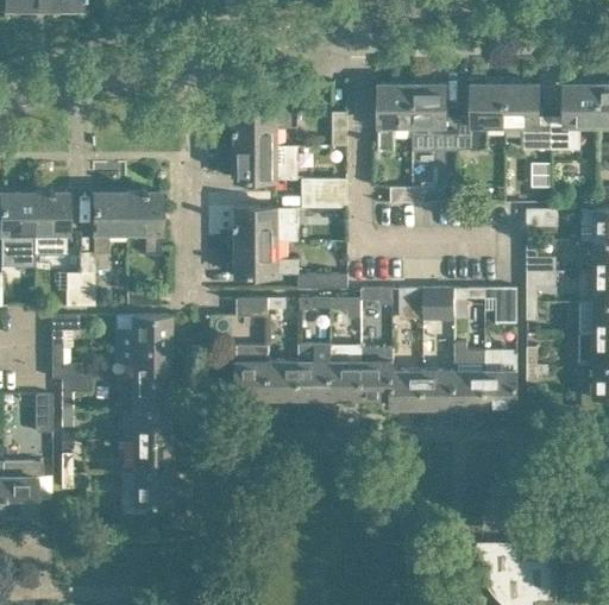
[(5,0),(5,11),(81,11),(81,0),(5,0)]
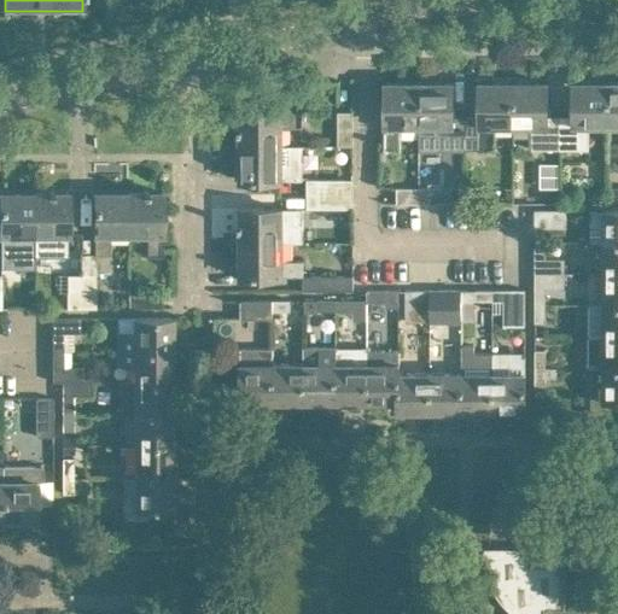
[(617,85),(606,86),(606,129),(617,128),(617,85)]
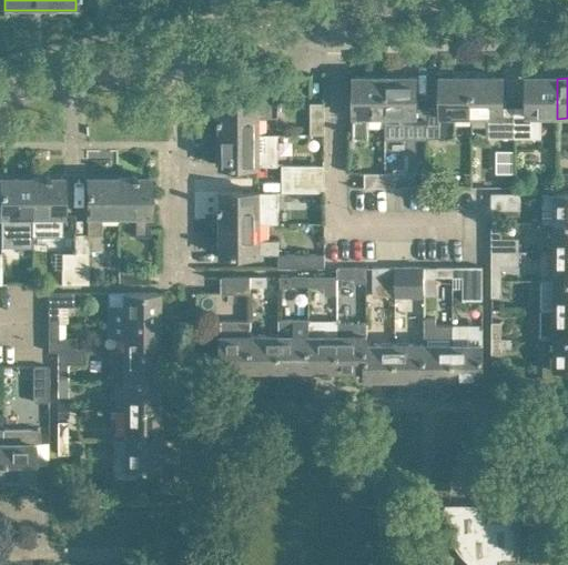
[(367,118),(384,118),(383,79),(354,79),(354,140),(367,140),(367,118)]
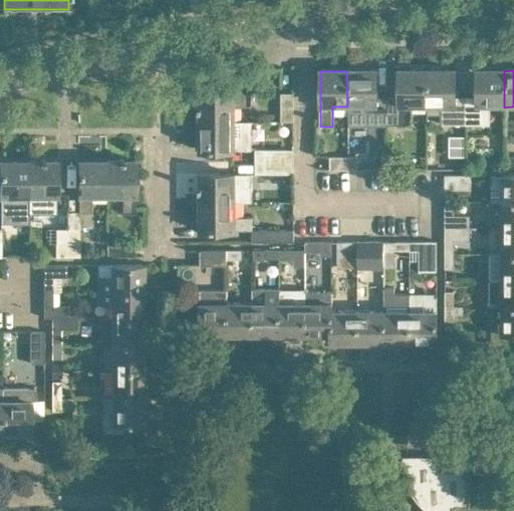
[(376,71),(346,71),(347,106),(364,106),(364,126),(388,126),(387,98),(376,98),(376,71)]
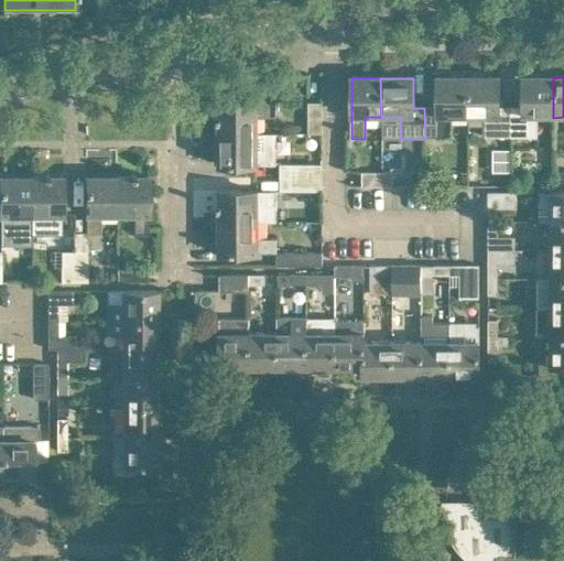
[(437,108),(424,108),(425,139),(452,139),(452,118),(468,118),(468,78),(437,78),(437,108)]
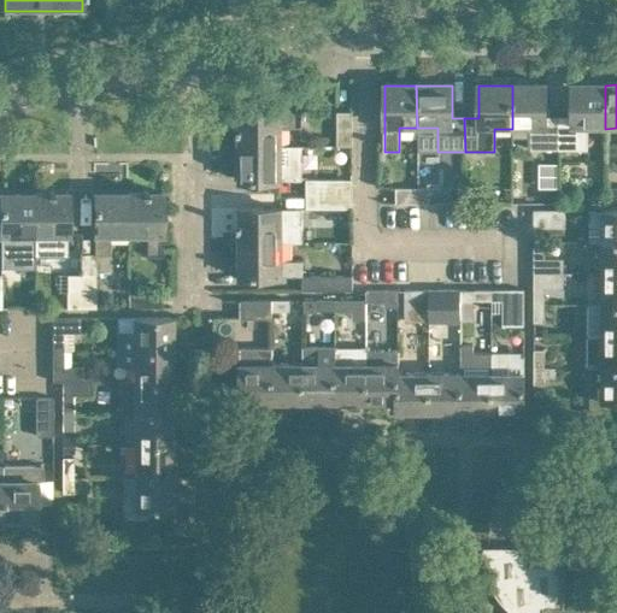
[(546,86),(512,86),(512,129),(532,129),(532,152),(559,152),(559,118),(546,118),(546,86)]
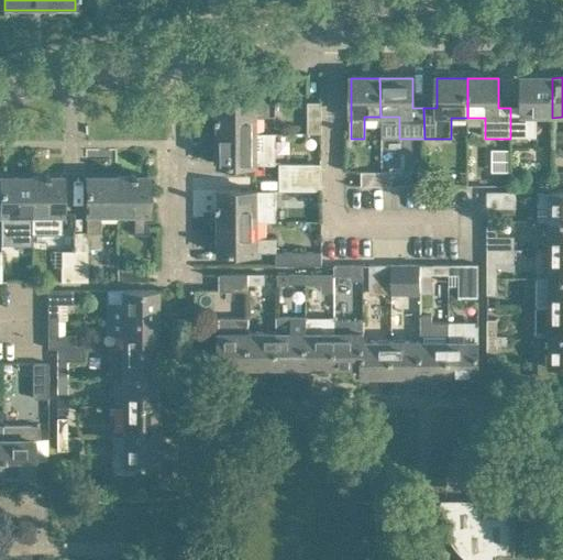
[(522,78),(522,108),(510,108),(510,139),(537,139),(537,118),(552,118),(552,78),(522,78)]
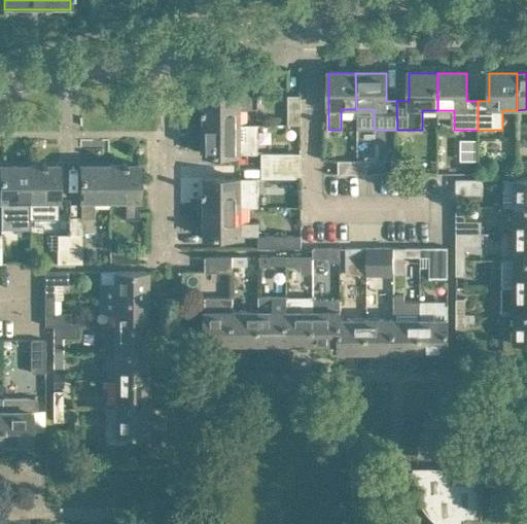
[(288,98),(288,127),(301,126),(301,97),(288,98)]
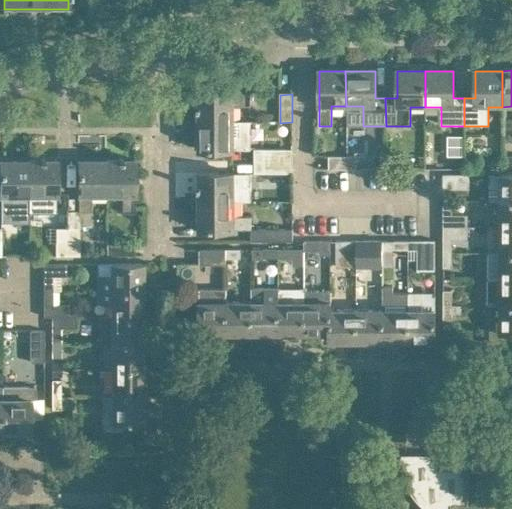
[(199,111),(199,123),(233,123),(233,109),(250,109),(250,95),(198,95),(199,107),(197,107),(197,111),(199,111)]
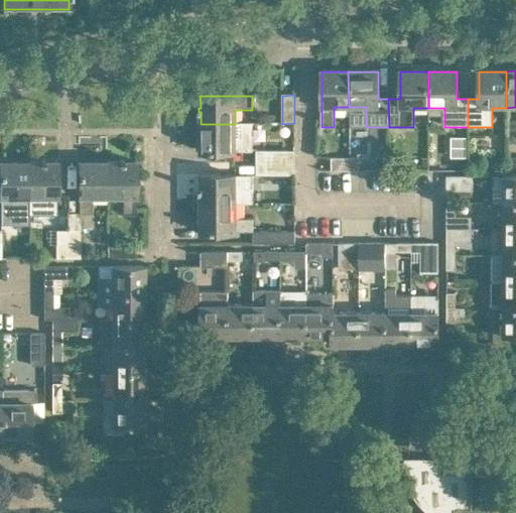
[(253,140),(235,140),(235,124),(201,124),(201,152),(253,152),(253,140)]
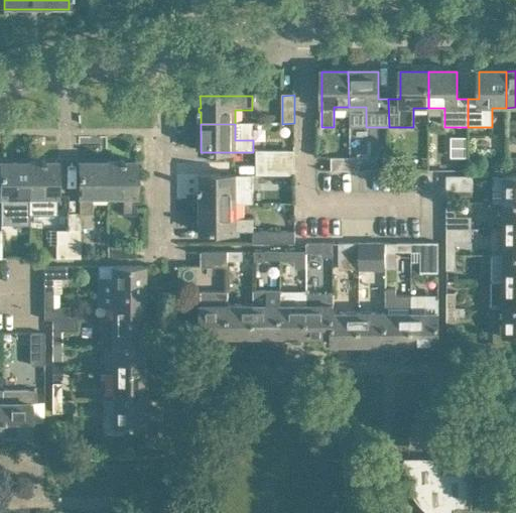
[(453,158),(470,157),(469,137),(453,138),(453,158)]
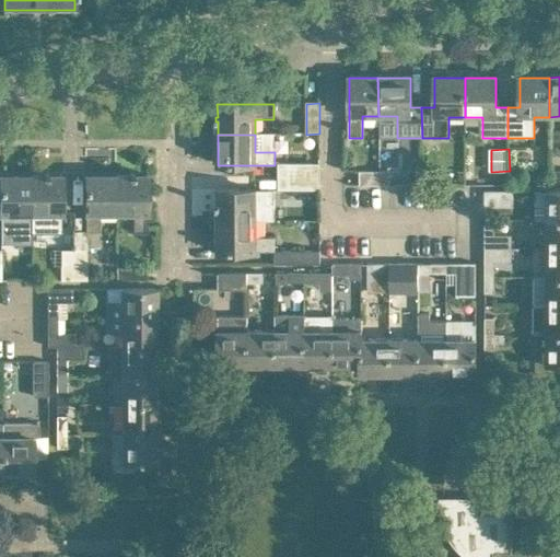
[(278,165),(278,178),(319,178),(319,165),(278,165)]
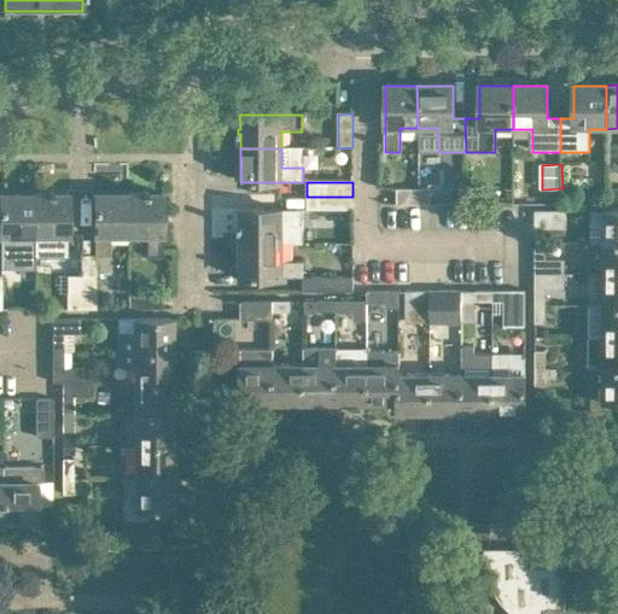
[(617,189),(607,191),(607,206),(617,205),(617,189)]
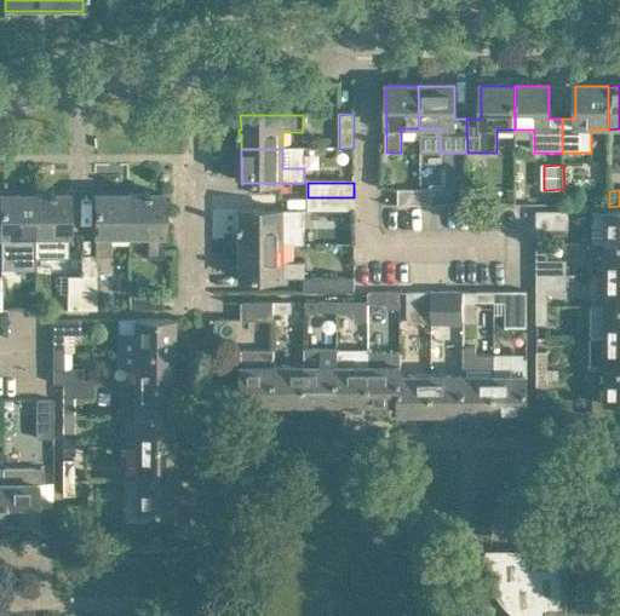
[(397,206),(419,207),(419,191),(397,191),(397,206)]
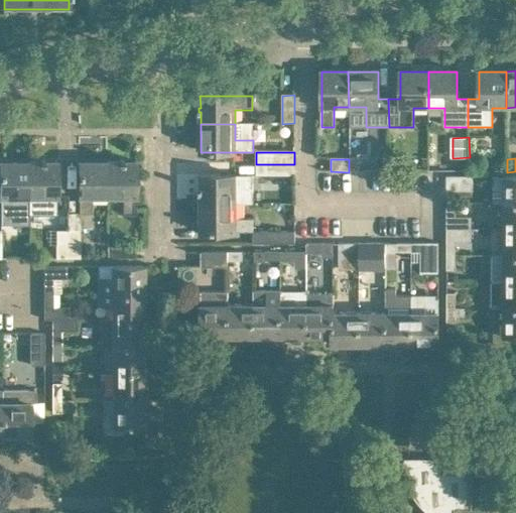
[(349,159),(349,172),(359,172),(359,159),(349,159)]
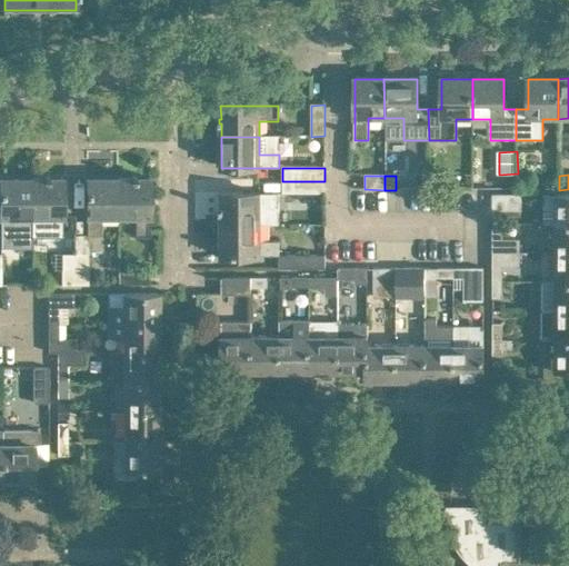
[(30,219),(30,239),(62,238),(62,180),(49,180),(49,178),(45,178),(45,180),(31,180),(31,219),(30,219)]
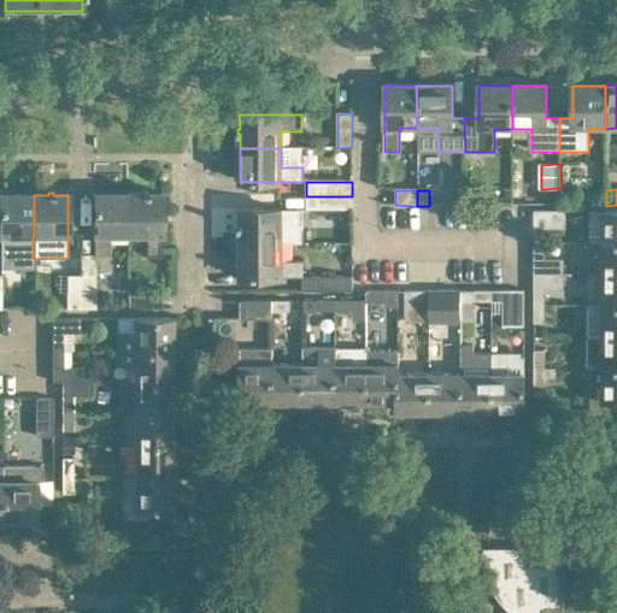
[(142,193),(142,195),(129,195),(128,236),(147,236),(147,258),(162,258),(162,194),(147,195),(147,193),(142,193)]
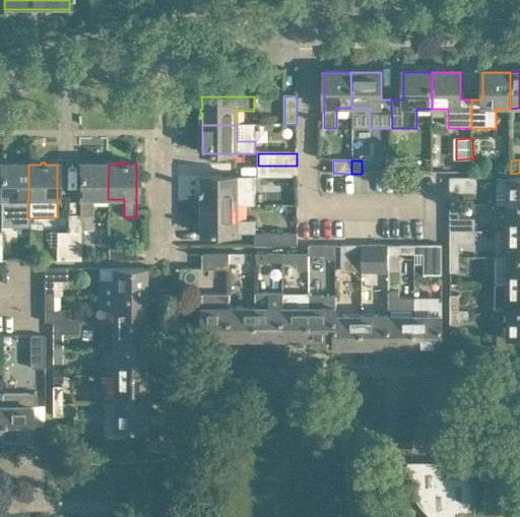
[(0,164),(0,168),(0,185),(0,227),(27,227),(27,218),(27,200),(28,200),(28,165),(0,164)]
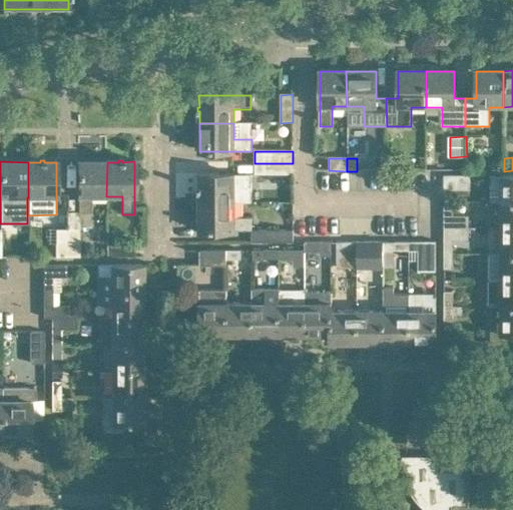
[(78,212),(66,212),(67,230),(68,259),(79,259),(79,214),(92,214),(92,196),(106,196),(107,162),(78,162),(78,212)]
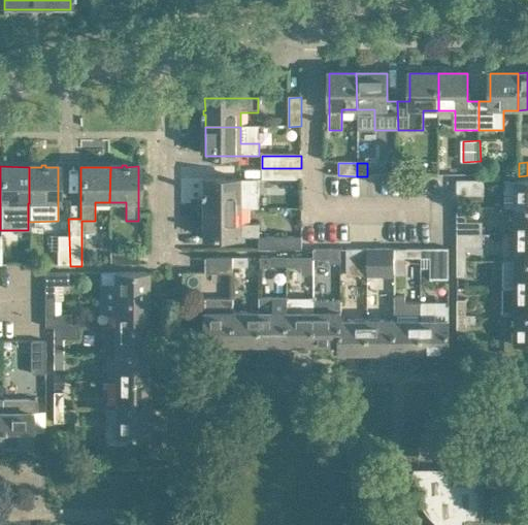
[(301,181),(301,168),(262,168),(262,181),(301,181)]
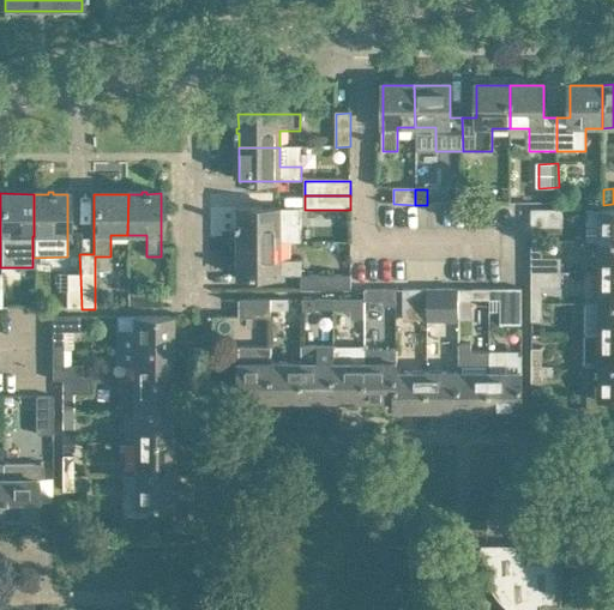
[(239,229),(239,245),(280,245),(280,225),(301,225),(301,210),(239,210),(239,224),(236,224),(236,229),(239,229)]
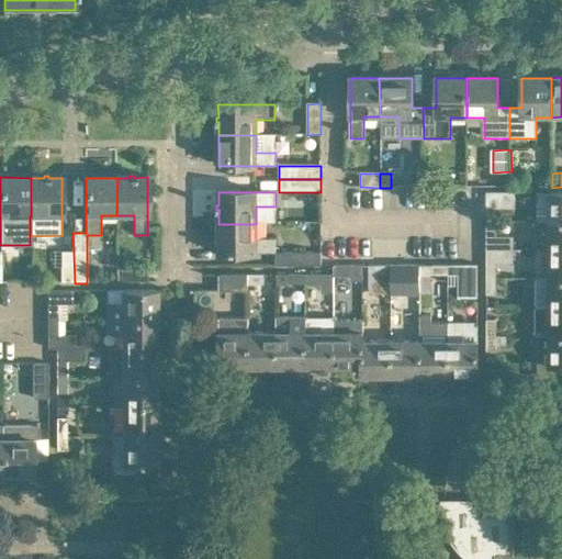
[(537,223),(549,223),(561,223),(561,192),(549,193),(549,211),(537,212),(537,216),(537,223)]
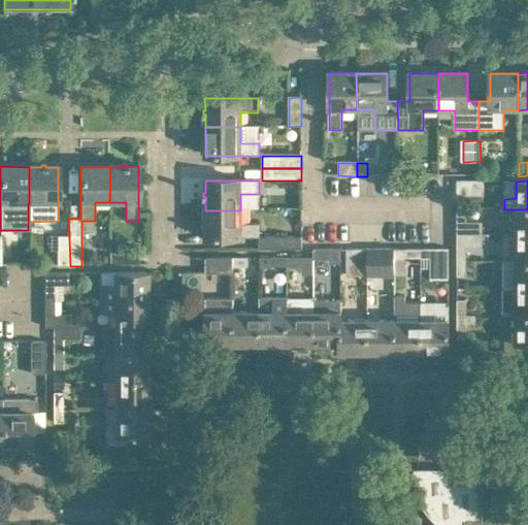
[(457,182),(457,209),(466,209),(466,196),(484,196),(484,182),(457,182)]
